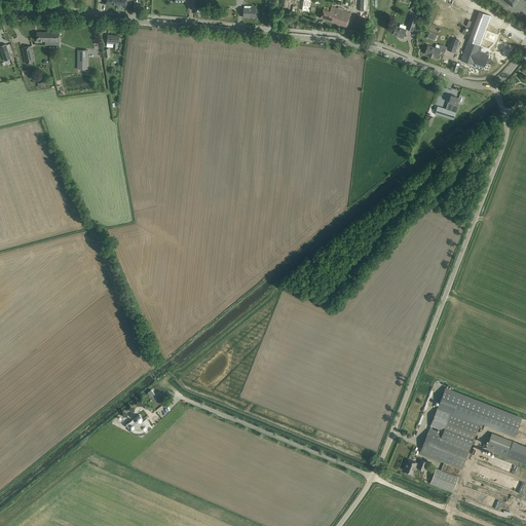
[(243,12),(243,17),(255,17),(256,6),(252,6),(243,5),(243,9),(243,12)]
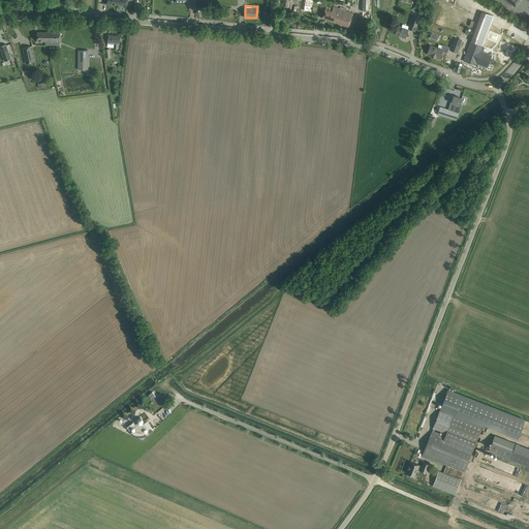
[(348,27),(353,13),(338,8),(338,7),(334,5),(332,10),(325,8),(322,18),(348,27)]
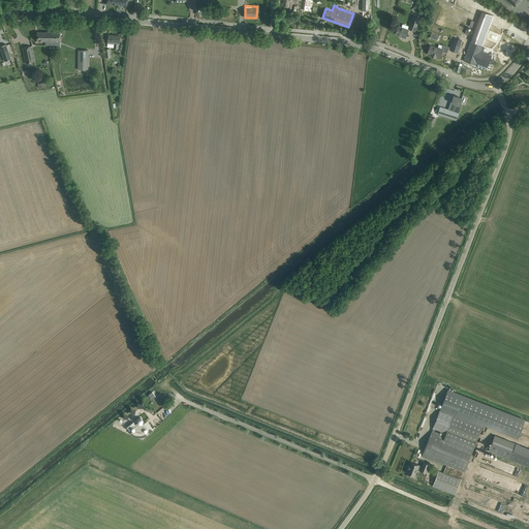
[(470,41),(463,61),(475,65),(476,63),(480,65),(488,67),(492,56),(485,53),(480,52),(483,45),(494,17),(481,12),(470,41)]
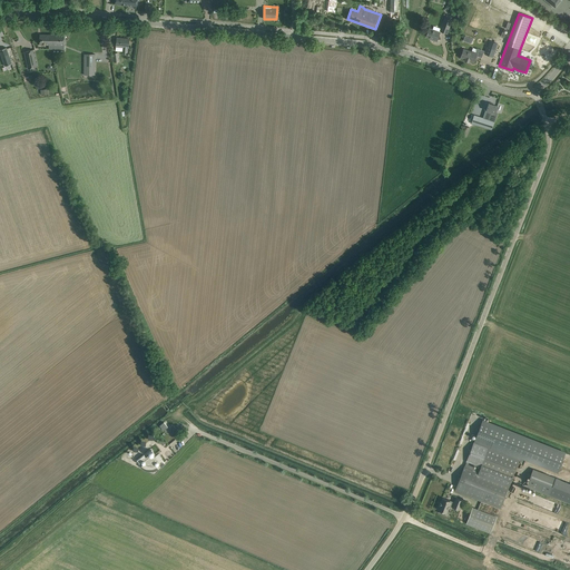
[(441,29),(440,31),(446,33),(452,20),(453,17),(446,15),(445,18),(444,18),(441,29)]
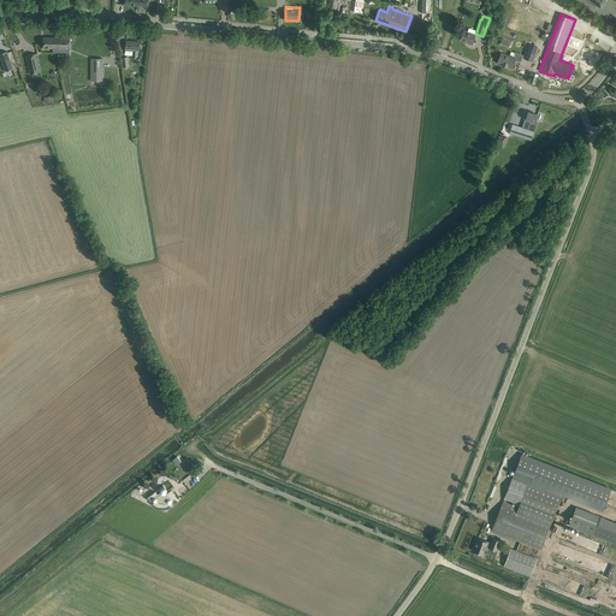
[(463,30),(462,34),(461,34),(460,34),(458,36),(460,37),(461,39),(460,39),(465,41),(463,42),(472,45),(475,35),(463,30)]
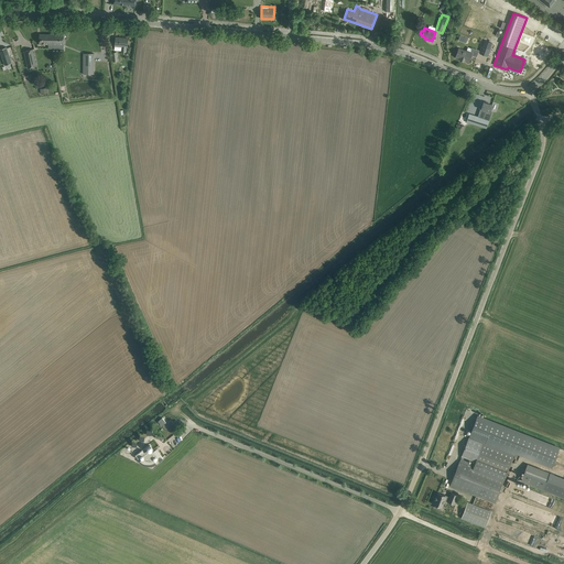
[(49,49),(52,49),(53,34),(40,34),(39,44),(49,44),(49,49)]
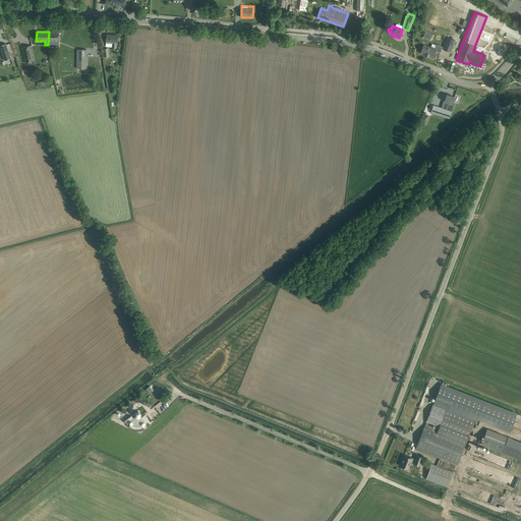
[(59,32),(49,32),(48,45),(59,45),(59,32)]
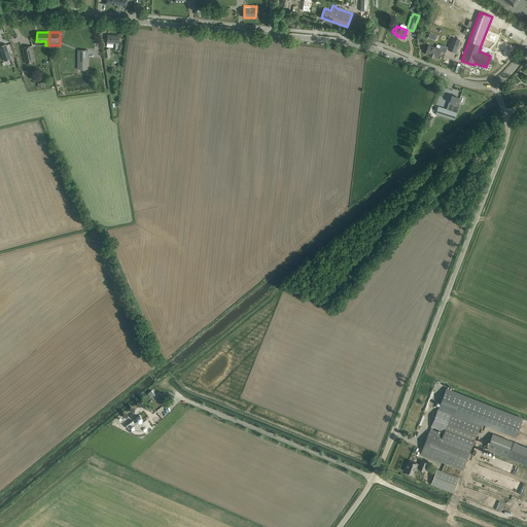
[(108,36),(107,43),(114,43),(113,47),(113,48),(117,48),(117,44),(118,44),(119,36),(115,36),(114,37),(113,37),(108,36)]
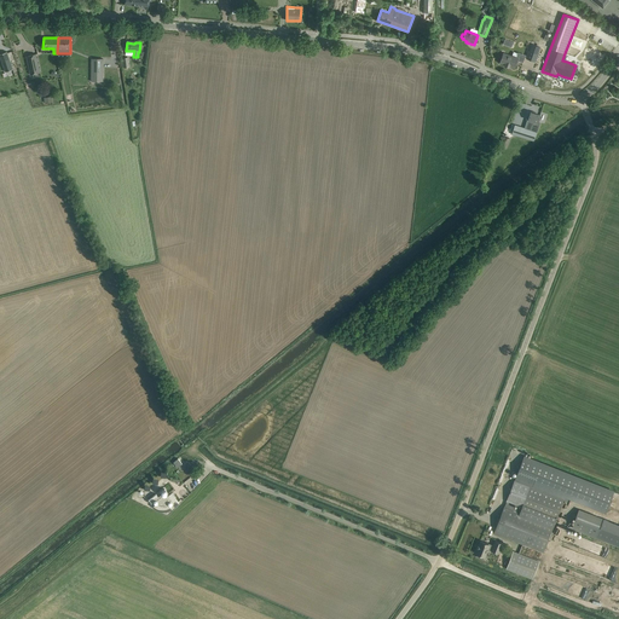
[(532,45),(526,58),(534,62),(541,47),(532,45)]
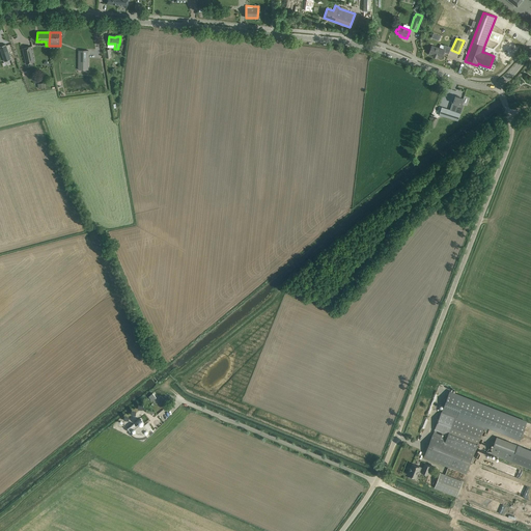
[(11,59),(6,45),(0,46),(0,48),(4,61),(11,59)]
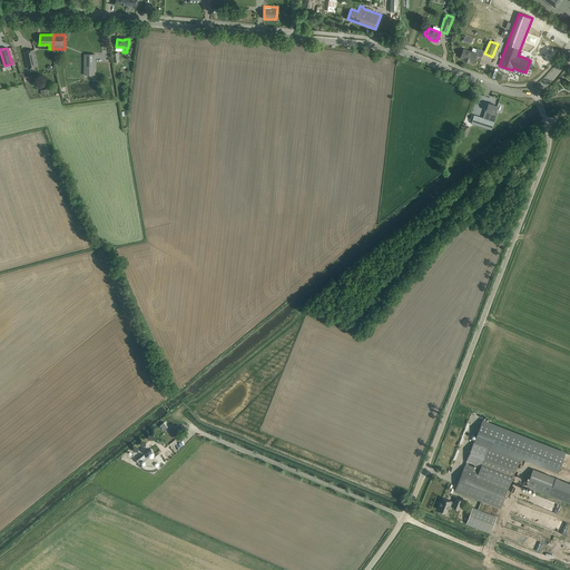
[(462,52),(461,58),(465,59),(464,61),(469,62),(469,60),(473,62),(477,56),(481,58),(483,52),(477,50),(477,49),(473,48),(471,52),(463,49),(462,52)]
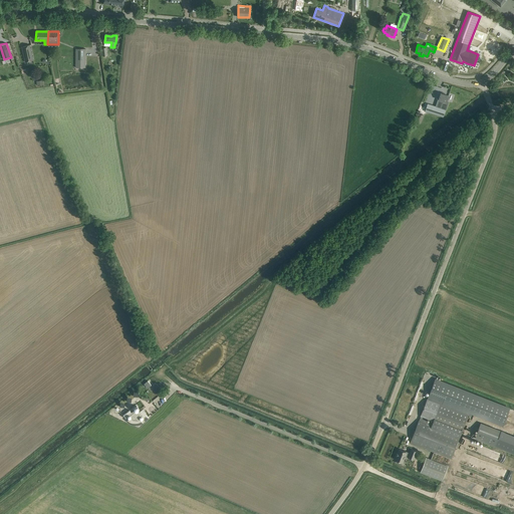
[(33,60),(30,45),(22,46),(25,62),(33,60)]
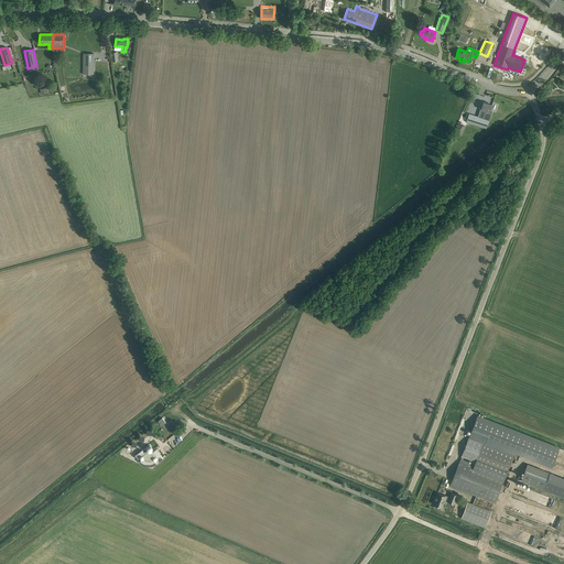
[(94,74),(94,54),(84,54),(84,74),(94,74)]
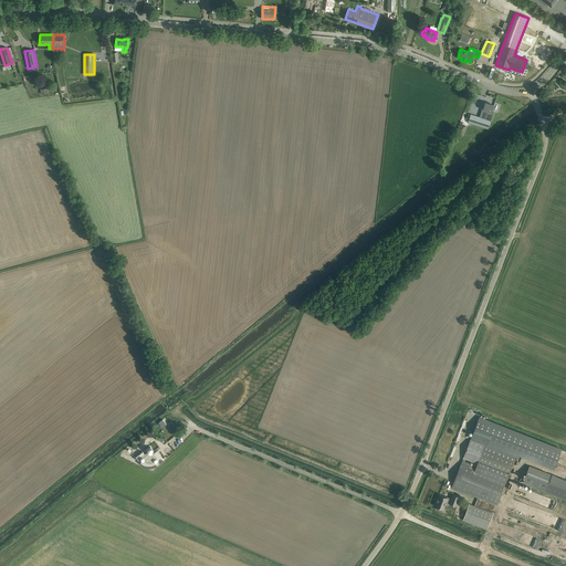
[(477,115),(474,124),(489,128),(491,122),(493,116),(494,112),(492,111),(493,108),(494,105),(490,104),(490,103),(486,102),(486,103),(485,103),(483,108),(483,109),(482,108),(480,116),(477,115)]
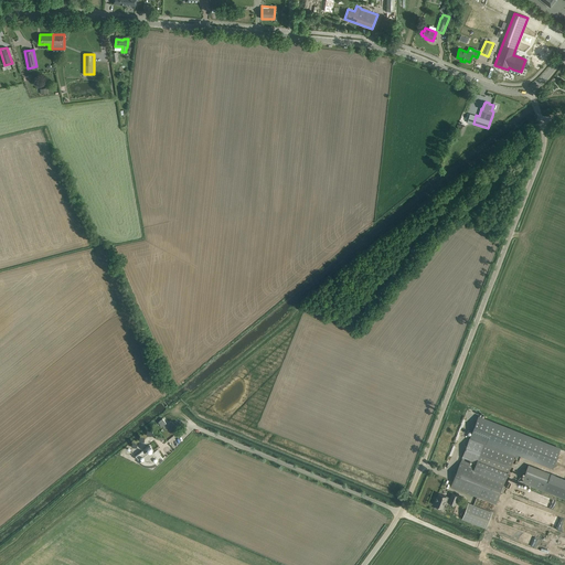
[(478,416),(451,487),(496,504),(514,455),(516,456),(518,454),(553,467),(560,448),(478,416)]
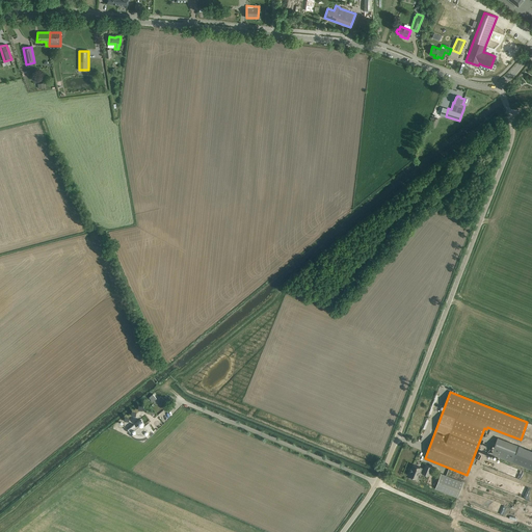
[(157,398),(153,402),(158,407),(164,403),(155,393),(154,394),(157,398)]
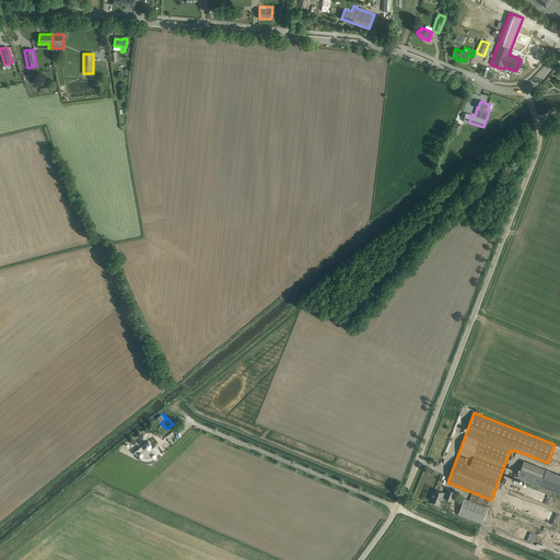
[(146,447),(143,450),(141,446),(133,453),(136,456),(139,454),(139,455),(140,456),(138,458),(140,459),(141,461),(143,462),(146,462),(148,462),(151,462),(154,461),(155,461),(154,458),(156,456),(158,458),(162,455),(159,451),(160,450),(156,445),(152,448),(151,447),(152,446),(149,442),(144,445),(146,447)]
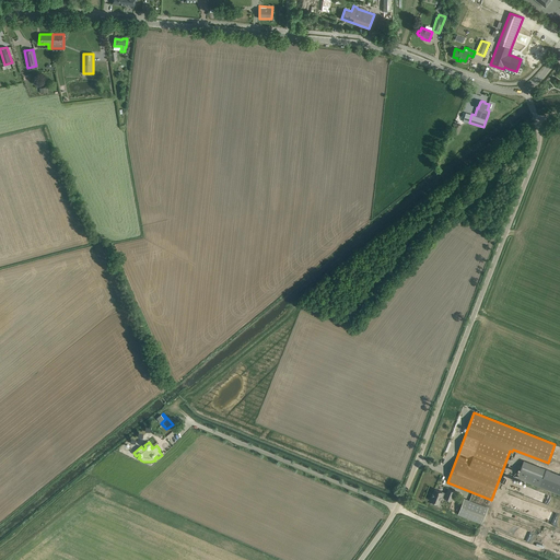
[(524,461),(516,478),(539,487),(539,486),(546,469),(524,461)]
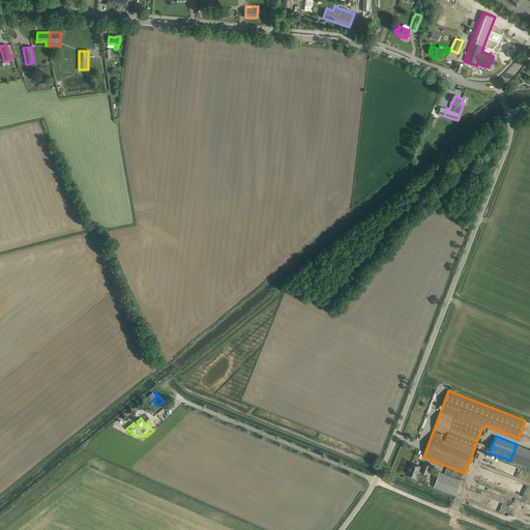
[(529,449),(517,444),(510,460),(529,468),(529,449)]
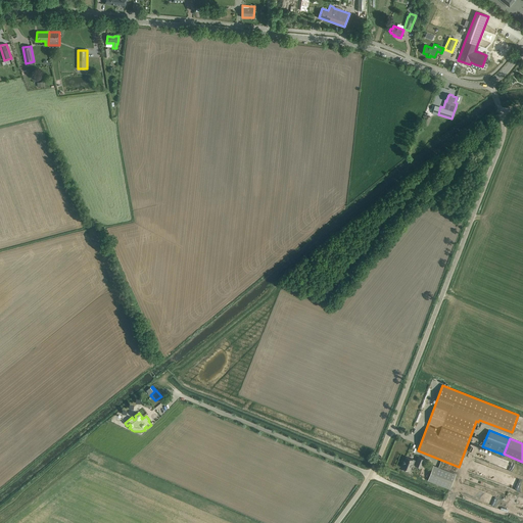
[(411,459),(406,457),(405,461),(403,461),(400,467),(403,468),(402,471),(408,472),(410,470),(410,471),(412,464),(421,468),(424,460),(418,457),(416,462),(414,461),(414,460),(413,460),(411,459)]
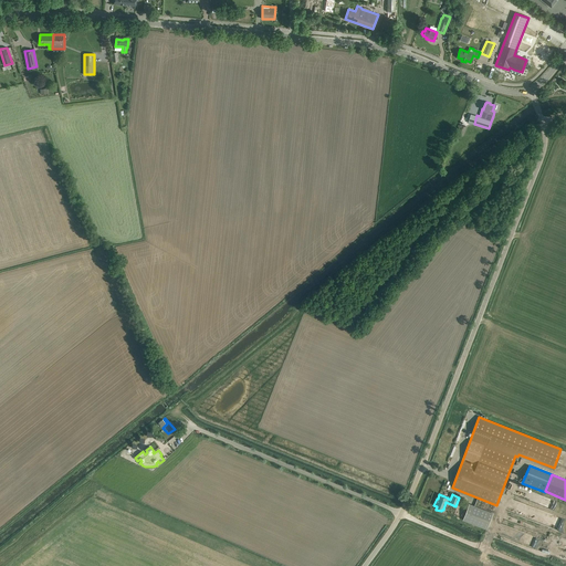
[(462,520),(486,530),(493,513),(470,503),(462,520)]
